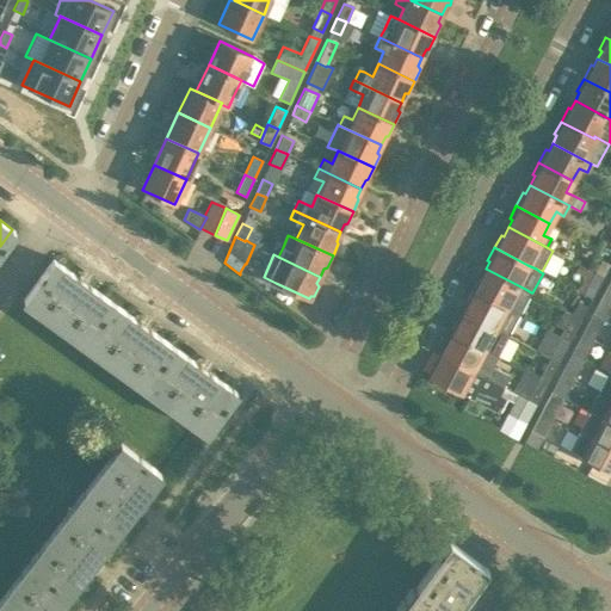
[(84,341),(112,302),(53,258),(24,297),(84,341)]
